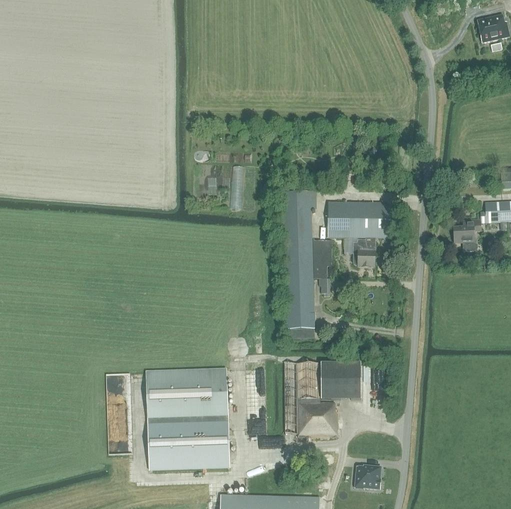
[(487,17),(476,19),(481,42),(509,36),(505,21),(503,21),(502,14),(491,16),(491,17),(487,18),(487,17)]
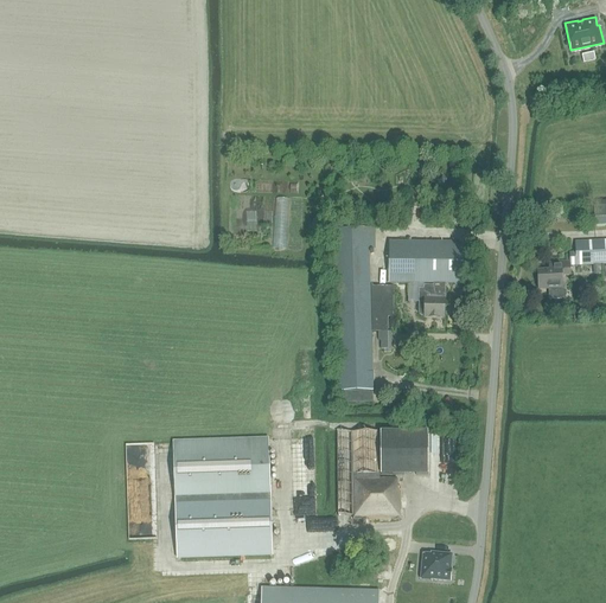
[(605,197),(592,198),(593,224),(605,223),(605,197)]
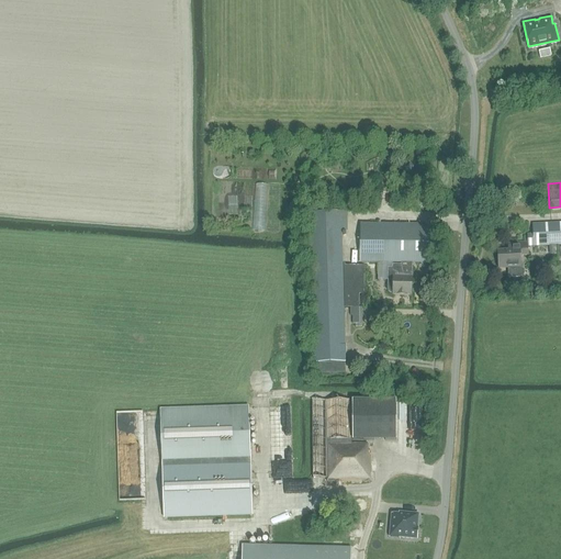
[(346,208),(309,208),(314,371),(344,370),(343,306),(341,265),(340,228),(346,228),(346,208)]
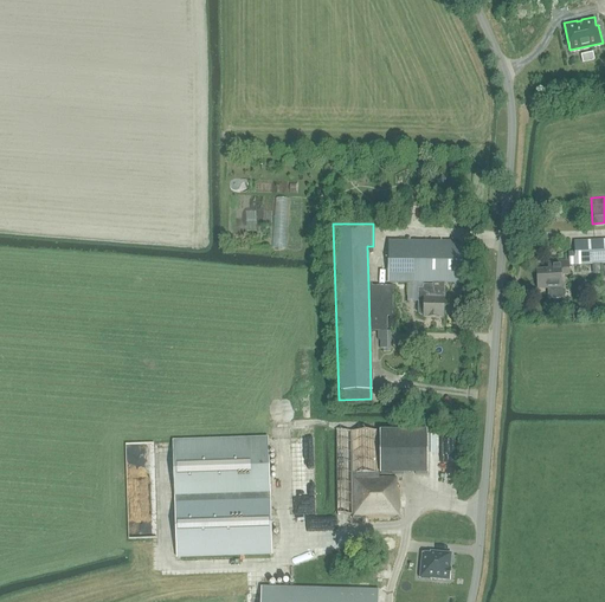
[(573,248),(567,250),(568,257),(568,263),(591,261),(598,261),(602,261),(604,260),(604,235),(573,238),(573,247),(573,248)]
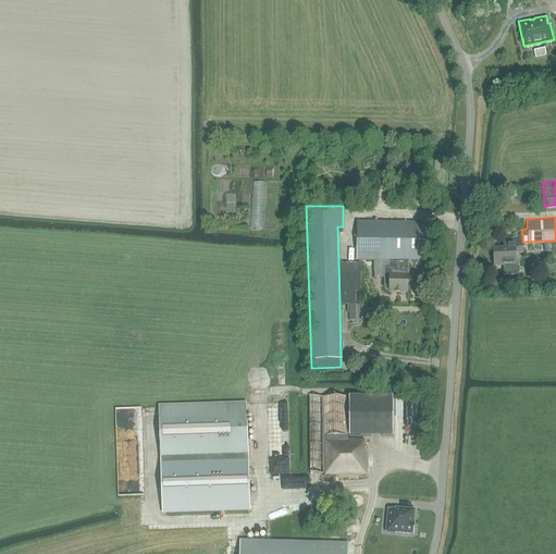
[(396,258),(408,258),(424,258),(424,221),(416,221),(416,219),(356,219),(356,258),(373,258),(396,258)]
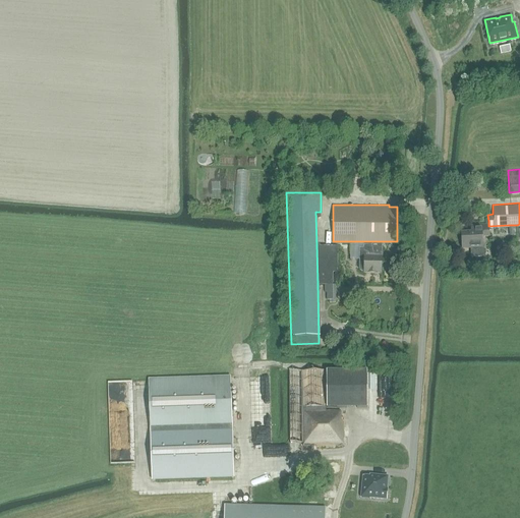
[(471,244),(471,253),(482,252),(481,233),(488,232),(488,226),(488,221),(475,222),(475,229),(461,230),(462,245),(471,244)]
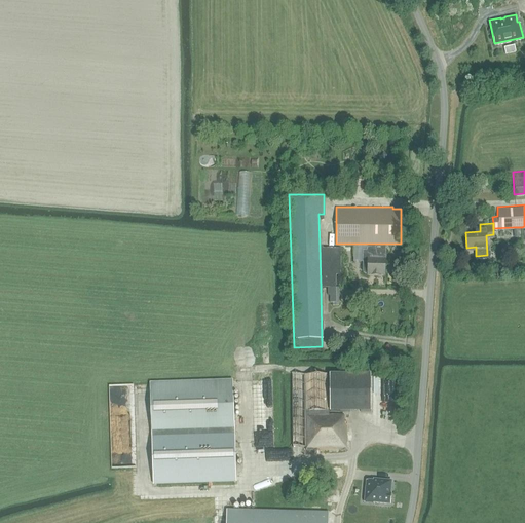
[(362,260),(362,269),(363,271),(365,272),(366,272),(366,273),(385,274),(385,244),(374,244),(374,246),(366,245),(366,248),(362,248),(362,260)]
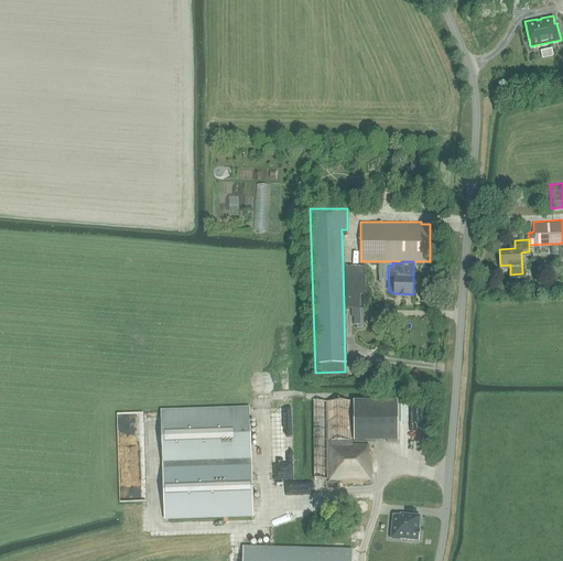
[(364,266),(343,266),(344,308),(349,308),(350,314),(353,314),(353,323),(356,322),(356,325),(361,325),(361,322),(363,322),(363,306),(359,306),(359,293),(364,293),(364,292),(364,288),(364,283),(365,283),(364,266)]
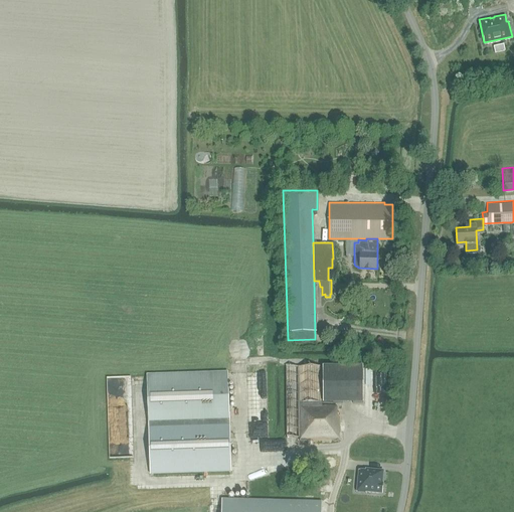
[(298,436),(298,440),(338,439),(338,414),(337,414),(336,402),(321,402),(321,364),(285,365),(286,436),(298,436)]
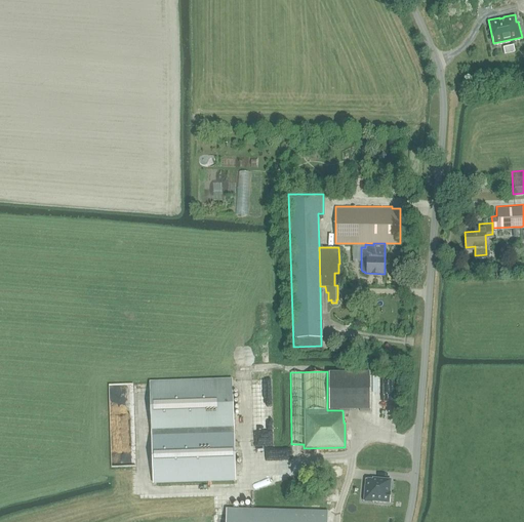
[(328,371),(329,408),(370,408),(369,371),(328,371)]
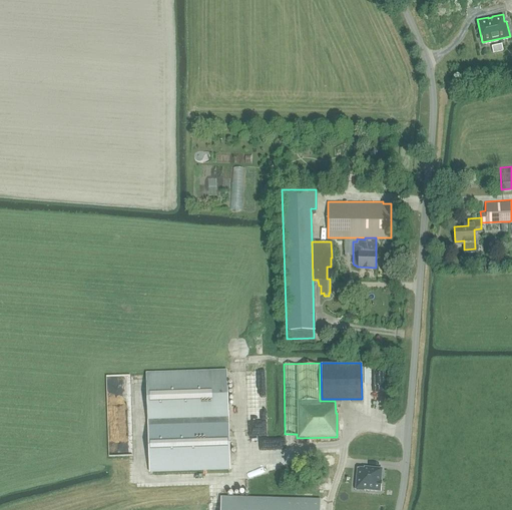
[(147,371),(146,371),(147,419),(147,467),(228,466),(227,418),(226,369),(147,371)]
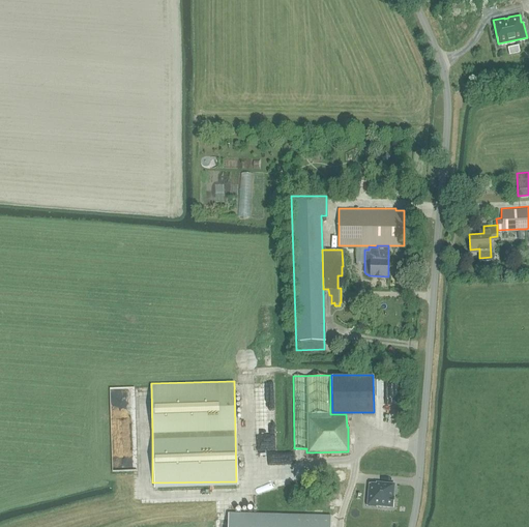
[(369,480),(366,498),(371,498),(376,499),(376,502),(392,504),(393,494),(392,493),(394,480),(376,478),(375,480),(369,480)]
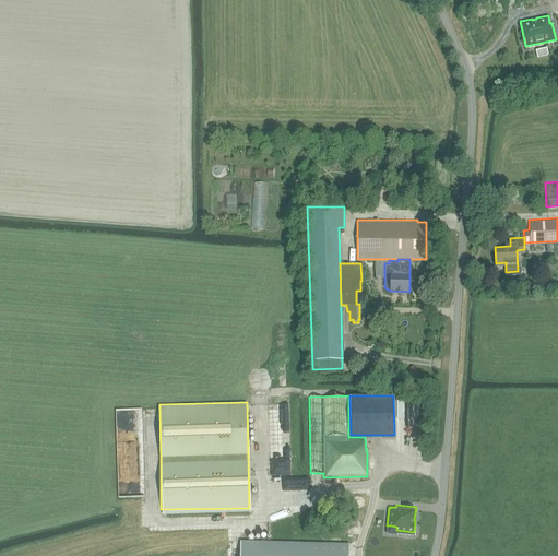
[(239,555),(347,555),(348,543),(239,540),(239,555)]
